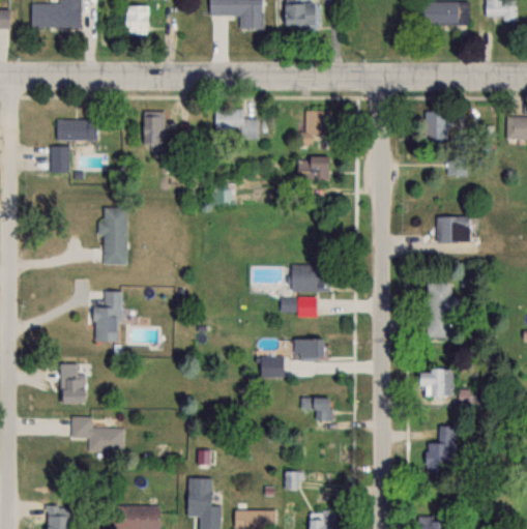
[(32,27),(83,27),(82,0),(61,0),(61,4),(32,4),(32,27)]
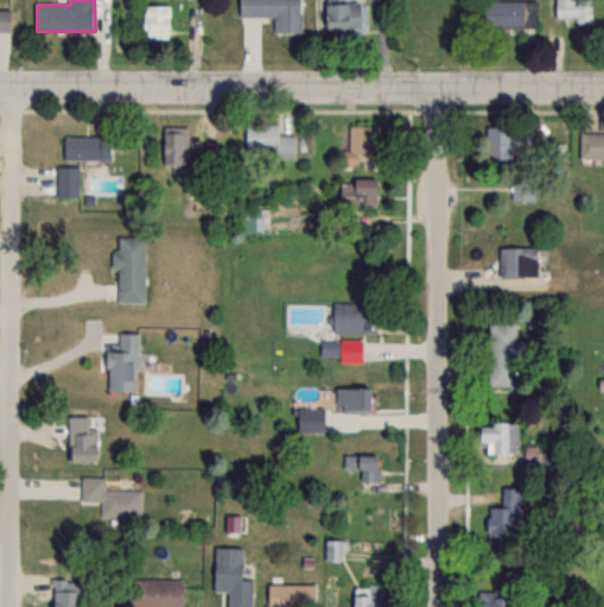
[(300,0),(240,0),(241,17),(277,17),(277,32),(302,32),(300,0)]
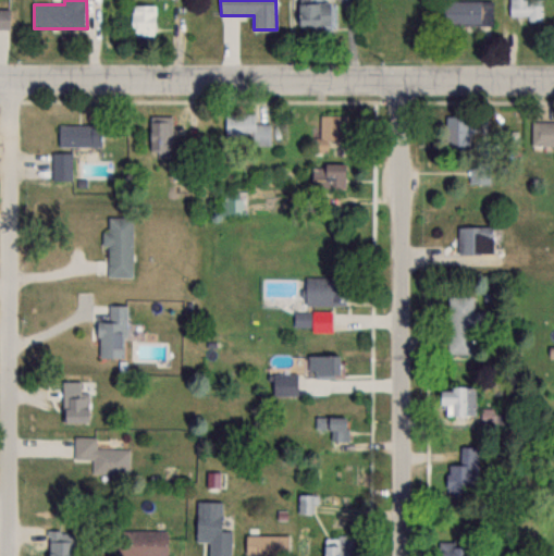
[(339,2),(311,2),(311,0),(298,0),(299,29),(339,29),(339,2)]
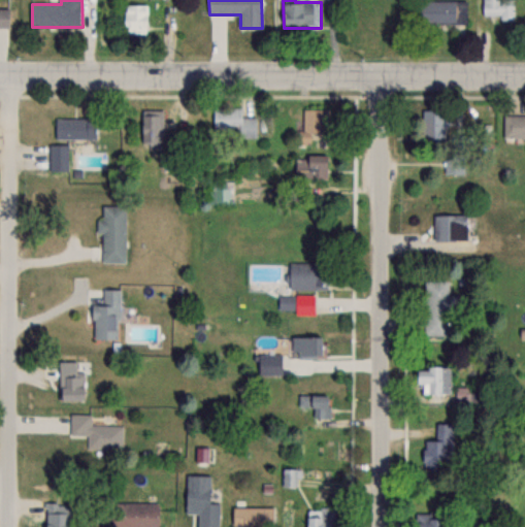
[(484,0),(484,17),(517,18),(517,0),(484,0)]
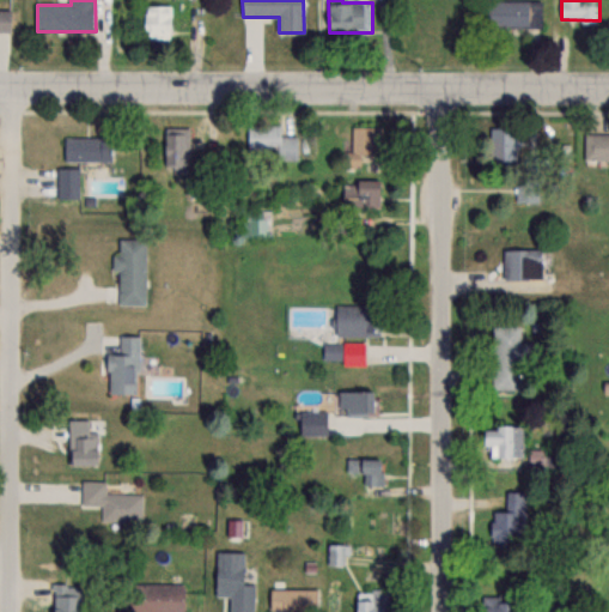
[(543,1),(488,1),(488,26),(543,26),(543,1)]
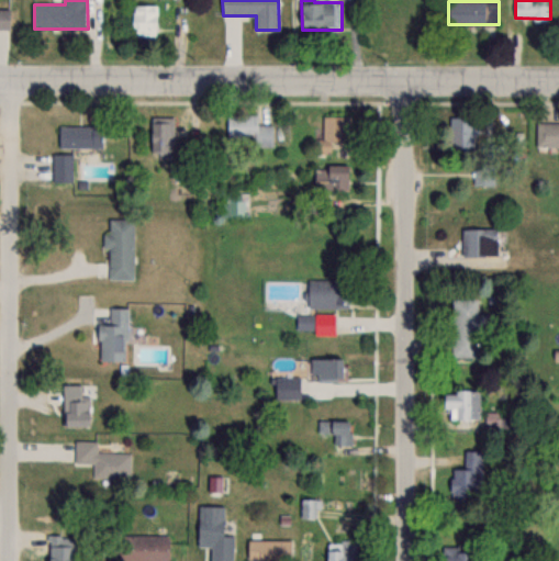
[(134,7),(134,37),(156,37),(156,7),(134,7)]
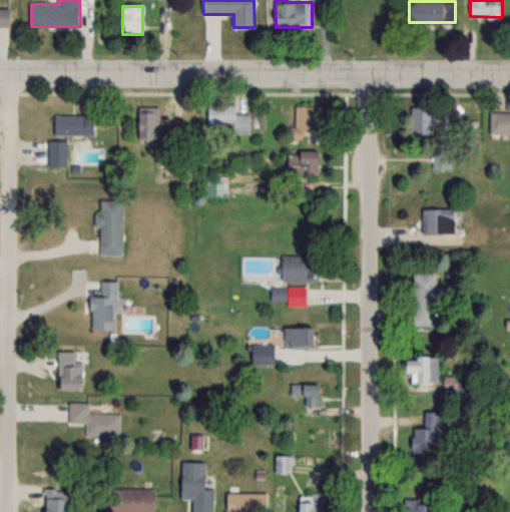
[(0,27),(9,27),(9,9),(0,9),(0,27)]
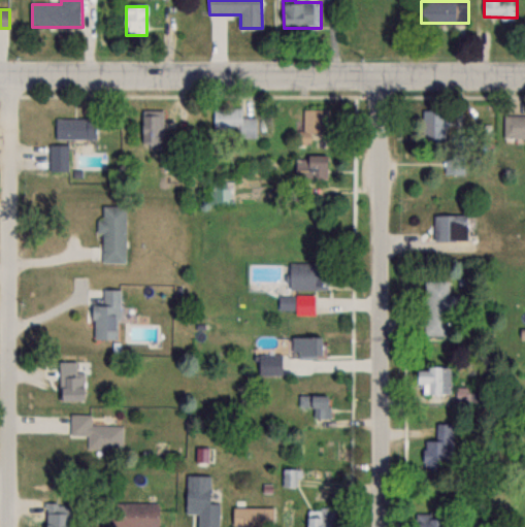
[(244,108),(216,108),(216,131),(241,131),(241,138),(259,138),(259,118),(244,118),(244,108)]
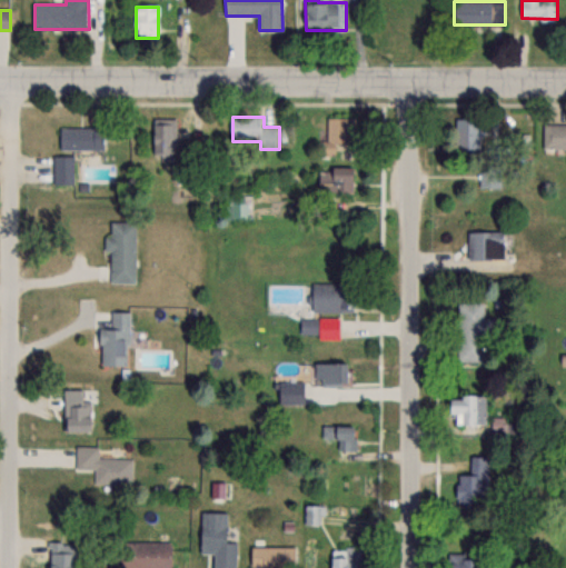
[(329,141),(321,141),(321,158),(353,158),(353,119),(329,119),(329,141)]
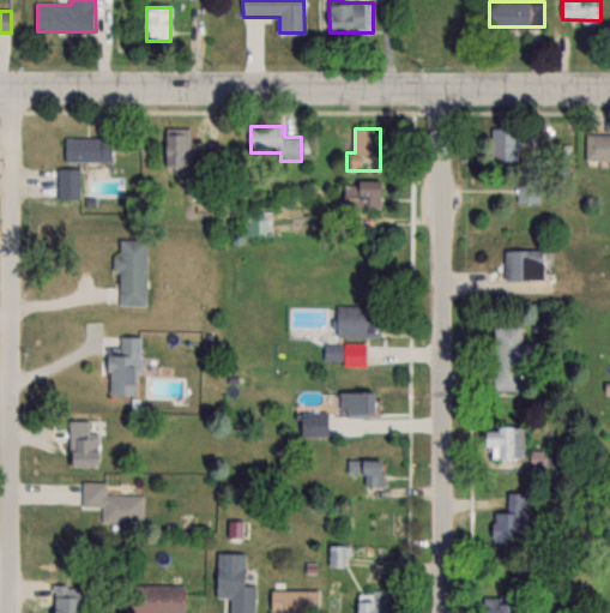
[(520,128),(494,128),(494,157),(520,157),(520,128)]
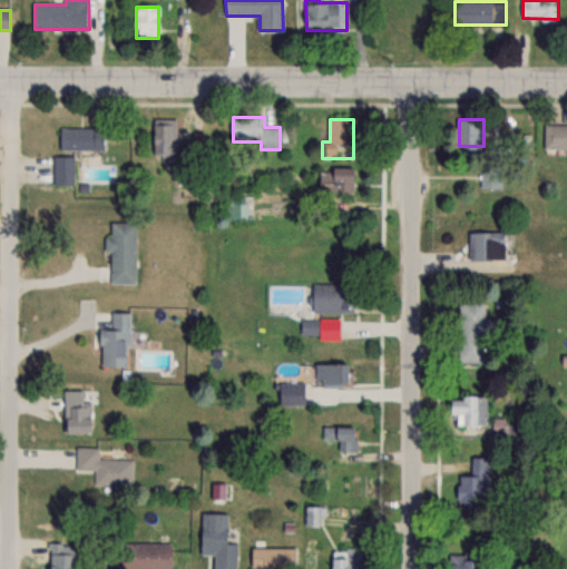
[(155,156),(176,156),(176,120),(155,120),(155,156)]
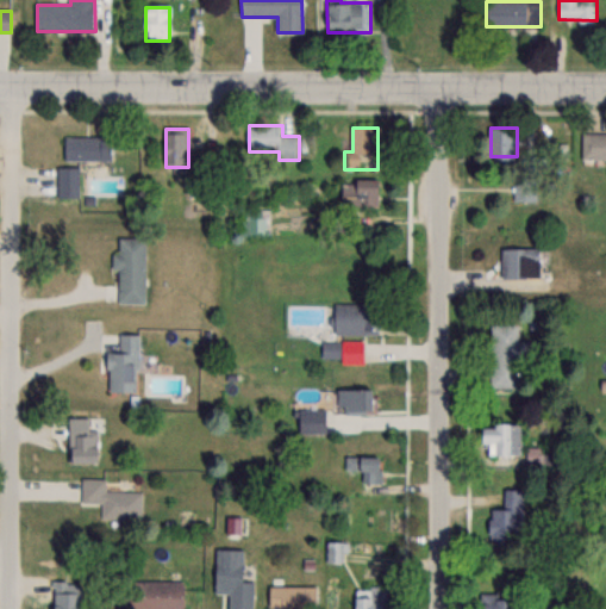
[(605,134),(583,134),(583,160),(605,159),(605,134)]
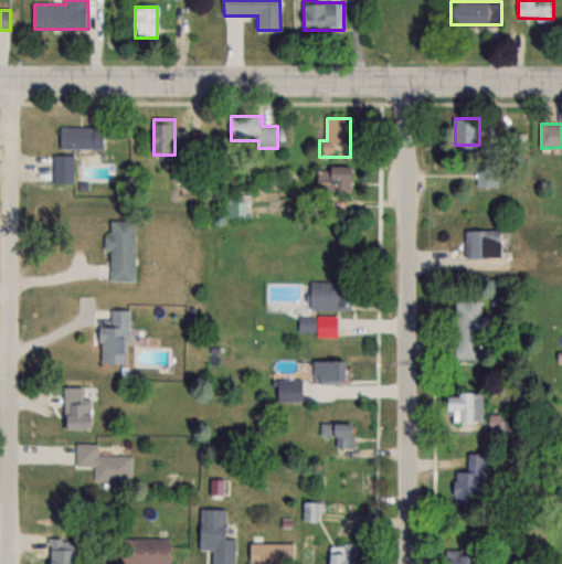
[(62,127),(62,150),(105,150),(105,127),(62,127)]
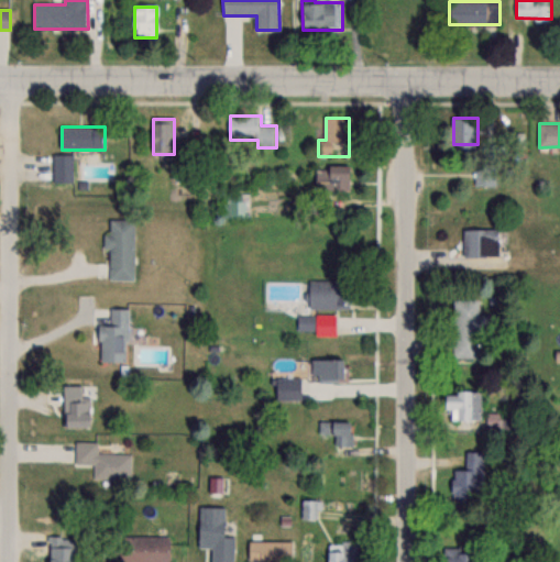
[(55,155),(55,184),(75,184),(75,155),(55,155)]
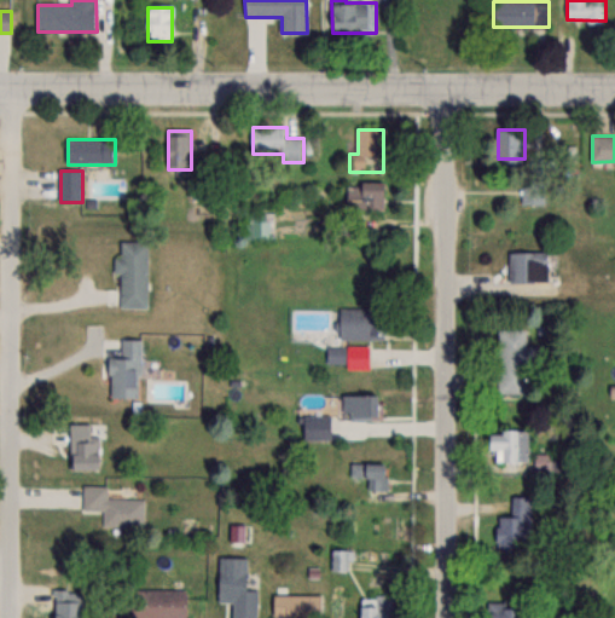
[(386,213),(386,183),(359,183),(359,191),(348,191),(348,213),(386,213)]
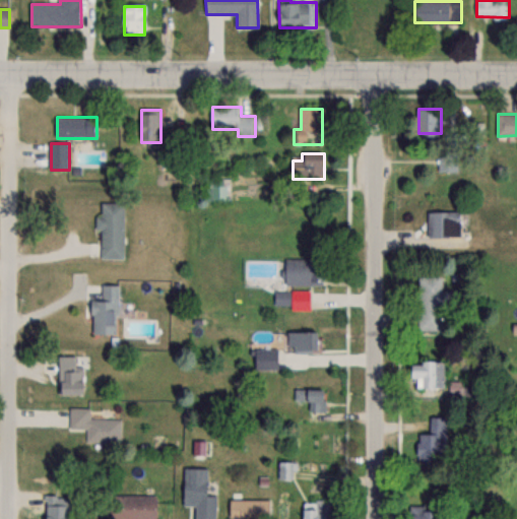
[(102,259),(126,259),(126,203),(102,203),(102,259)]
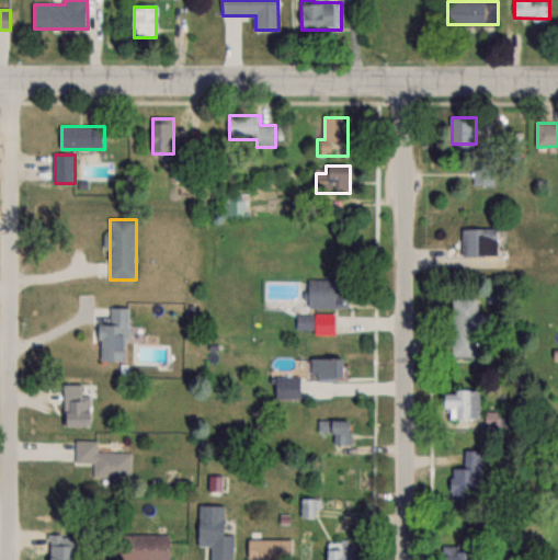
[(464,229),(464,255),(498,255),(498,229),(464,229)]
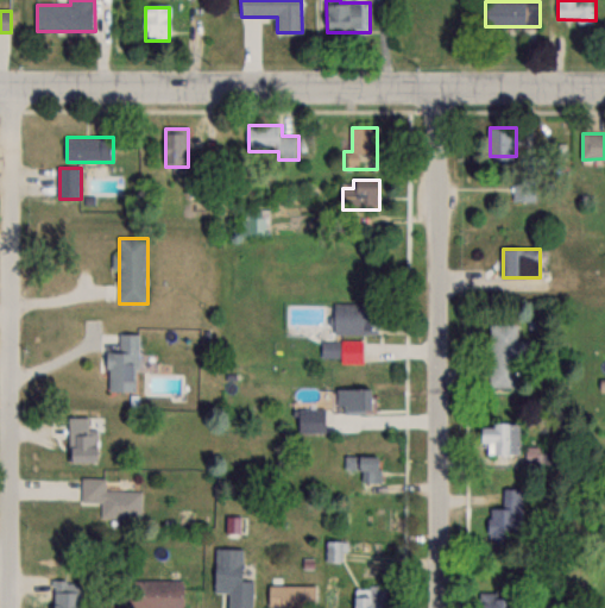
[(379,305),(335,305),(335,334),(379,334),(379,305)]
